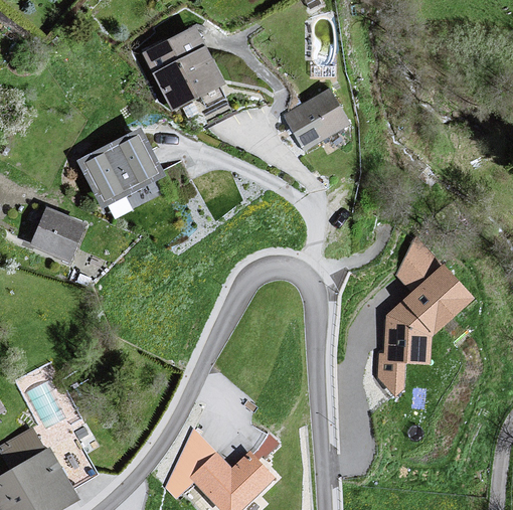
[(193,24),(141,54),(174,111),(227,81),(193,24)]
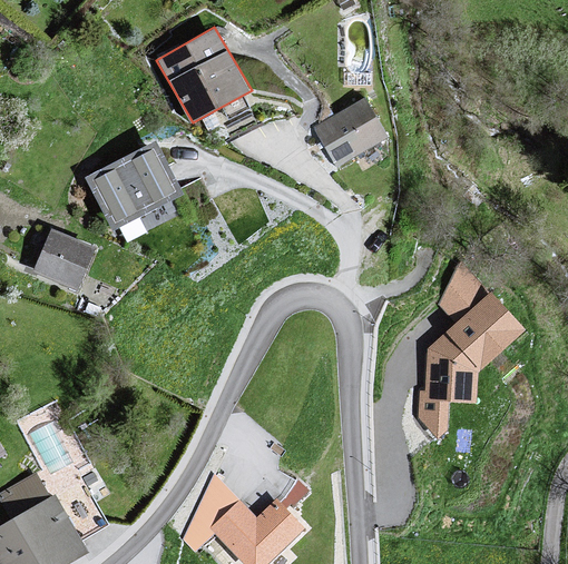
[(365,96),(313,125),(336,167),(389,136),(365,96)]
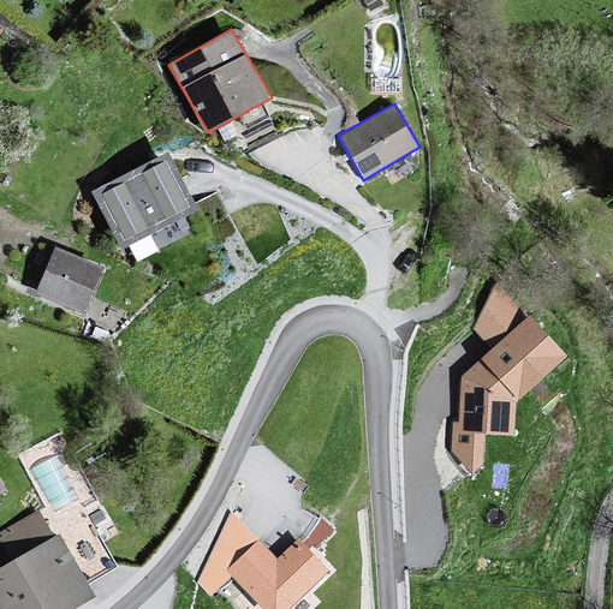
[(165,154),(90,192),(123,250),(197,210),(165,154)]
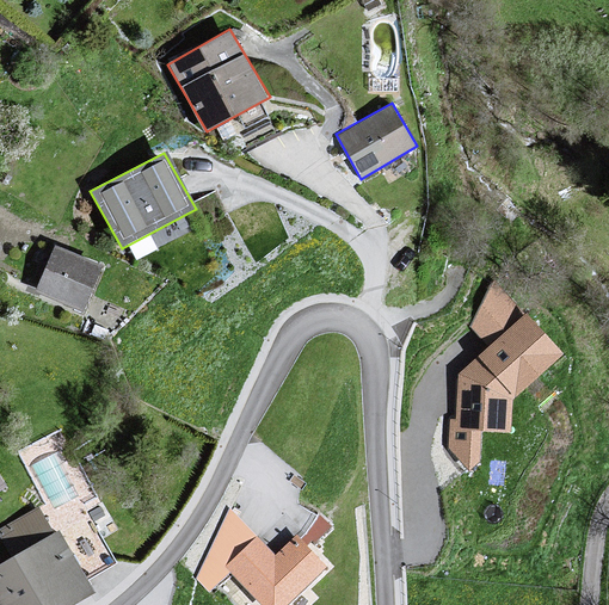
[(55,246),(34,292),(80,312),(100,264),(55,246)]
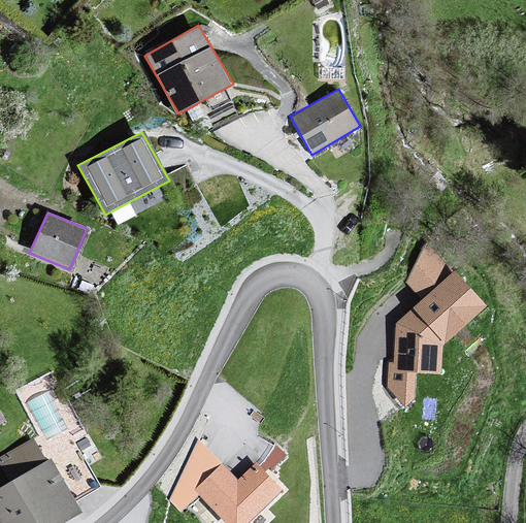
[(403,286),(390,391),(417,394),(421,364),(441,367),(447,329),(479,333),(487,273),(420,265),(417,288),(403,286)]
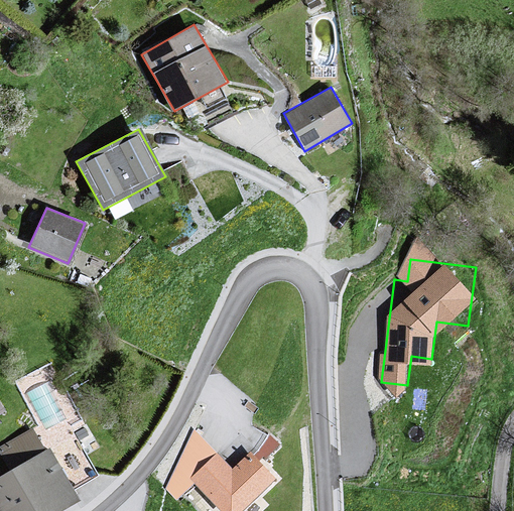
[(0,388),(0,413),(10,407),(0,388)]
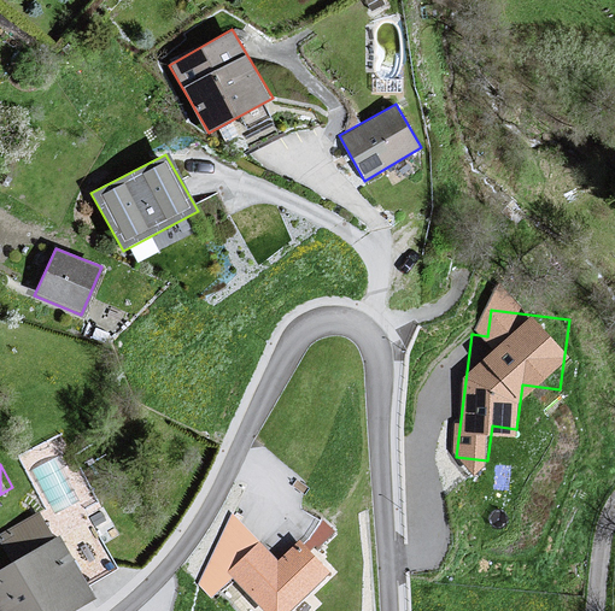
[(59,534),(0,567),(0,609),(1,610),(68,610),(94,595),(59,534)]
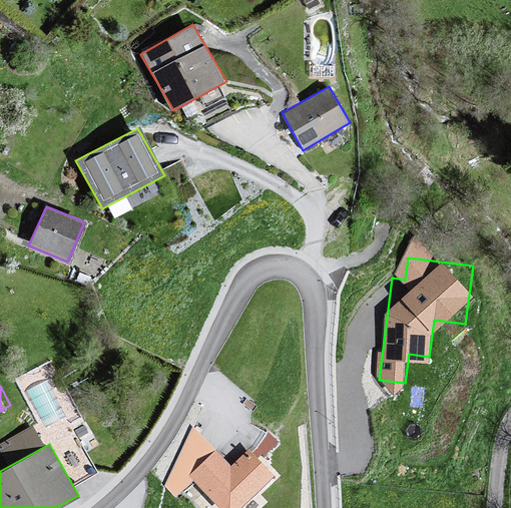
[(245,448),(229,462),(216,447),(185,473),(219,507),(241,507),(274,477),(245,448)]
